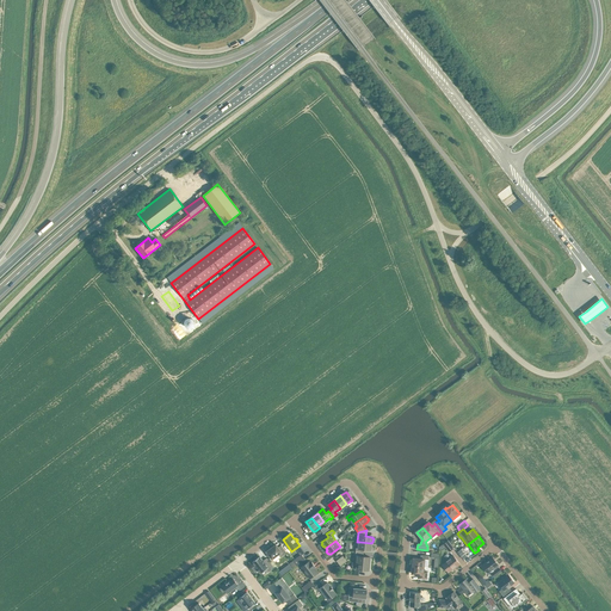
[(448,541),(443,544),(449,551),(454,548),(448,541)]
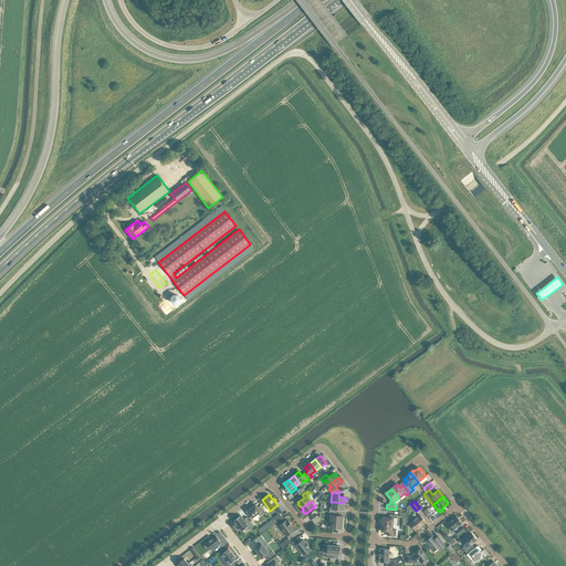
[(345,509),(345,505),(344,504),(344,503),(333,502),(333,505),(331,505),(329,512),(337,512),(337,509),(344,510),(344,507),(345,509)]
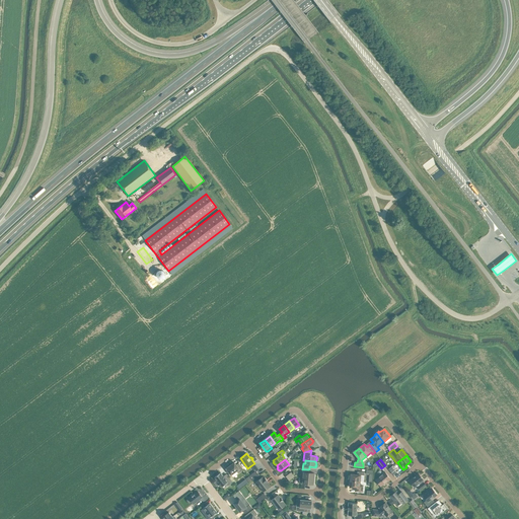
[(236,464),(234,462),(226,468),(231,475),(237,471),(238,473),(243,469),(239,463),(236,464)]
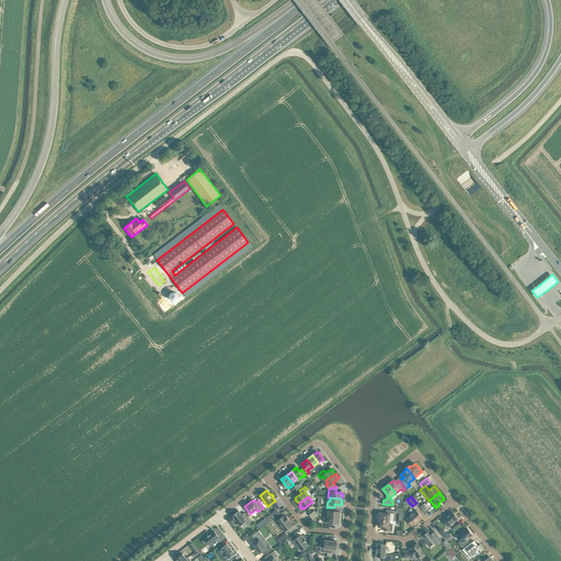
[(341,517),(341,513),(340,512),(333,511),(334,507),(327,507),(325,516),(341,517)]
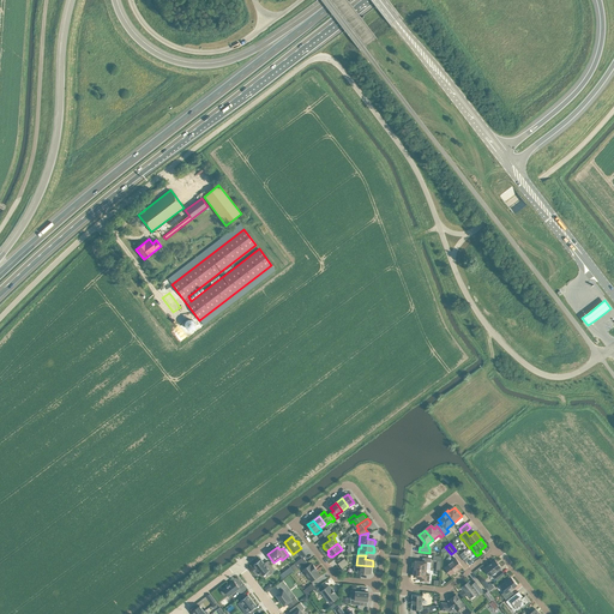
[(299,569),(307,563),(304,557),(294,564),(299,569)]
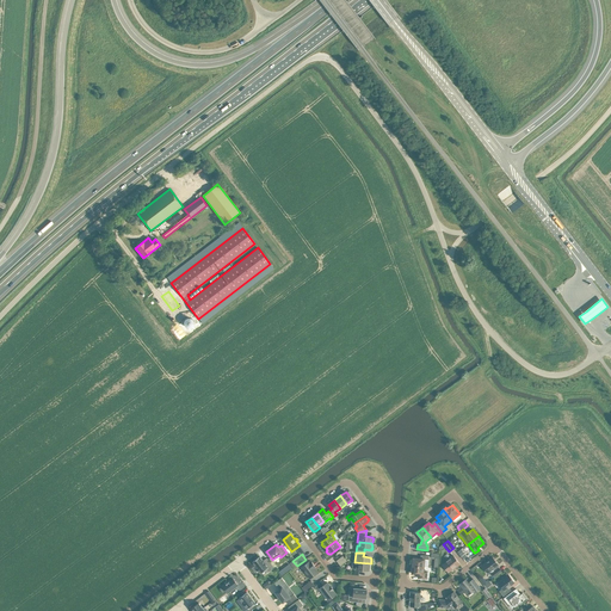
[(429,567),(430,556),(426,555),(420,555),(420,559),(413,559),(413,566),(424,567),(429,567)]
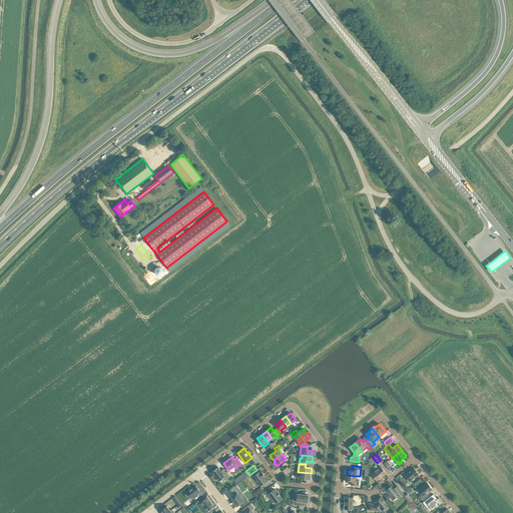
[(384,476),(387,474),(381,466),(377,468),(378,469),(372,474),(374,476),(377,480),(383,475),(384,476)]
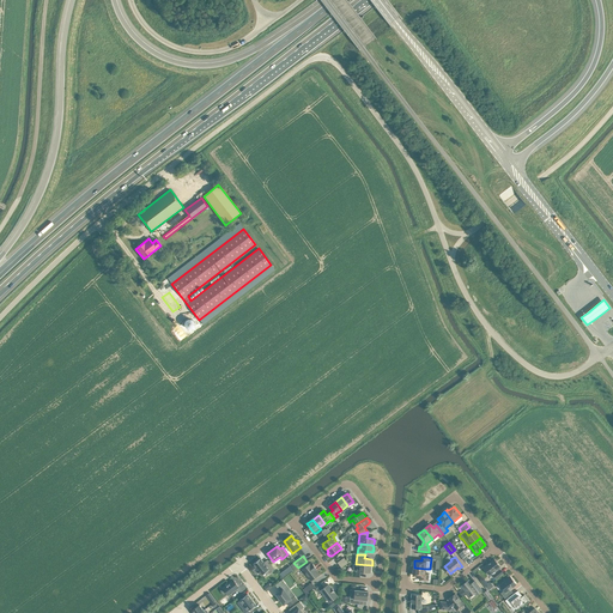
[(265,564),(261,558),(253,564),(262,575),(266,572),(267,575),(275,569),(269,560),(265,564)]
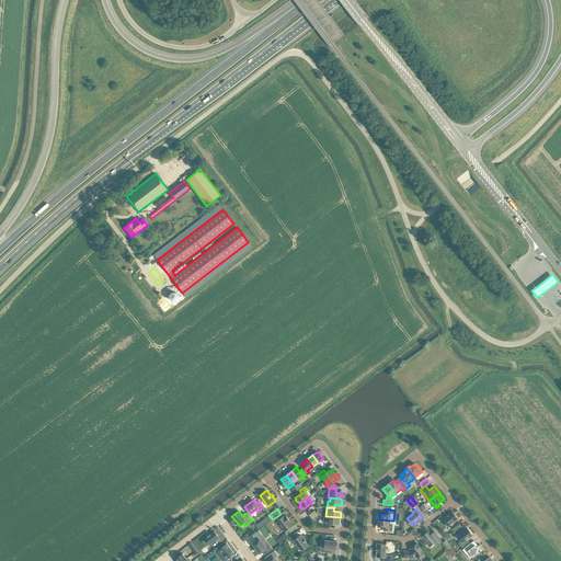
[(457,522),(456,521),(458,518),(453,512),(443,519),(448,526),(453,523),(454,525),(451,526),(454,529),(460,525),(458,522),(457,522)]
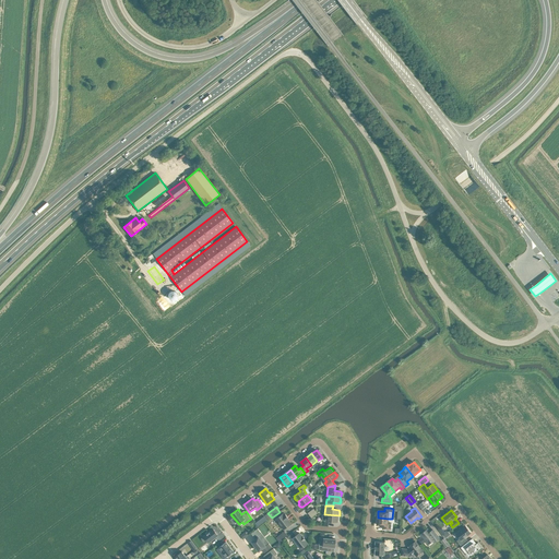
[(284,514),(284,513),(275,519),(284,530),(292,524),(288,520),(289,520),(285,513),(284,514)]
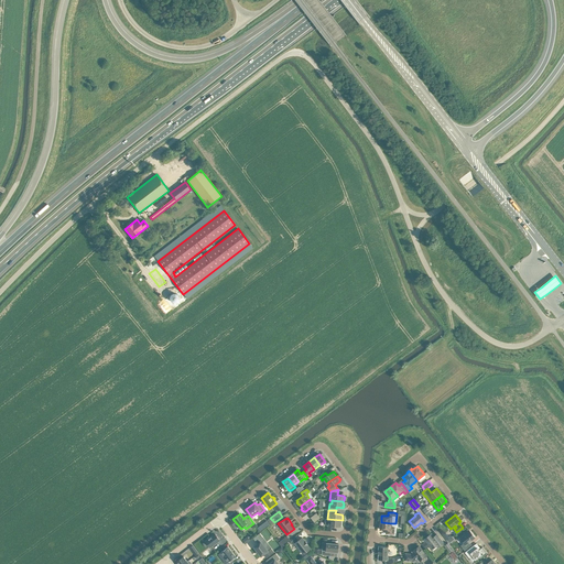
[(394,534),(394,529),(394,528),(391,528),(391,523),(381,522),(380,530),(387,530),(387,533),(394,534)]
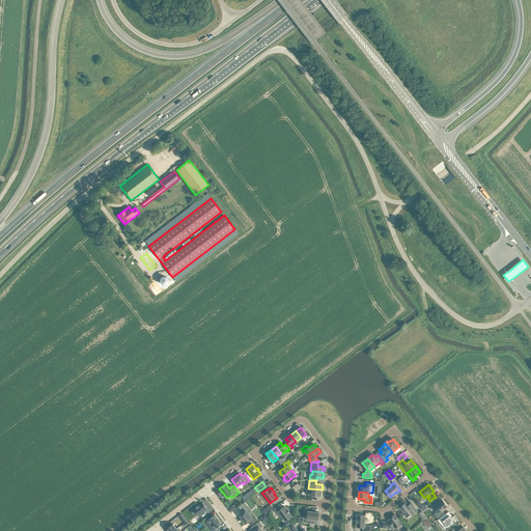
[(438,519),(440,516),(444,513),(442,510),(447,506),(442,500),(432,507),(437,511),(434,513),(438,519)]
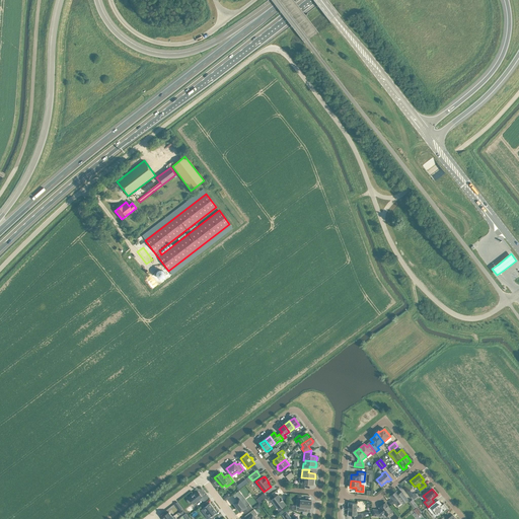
[(198,491),(190,498),(195,504),(203,497),(198,491)]
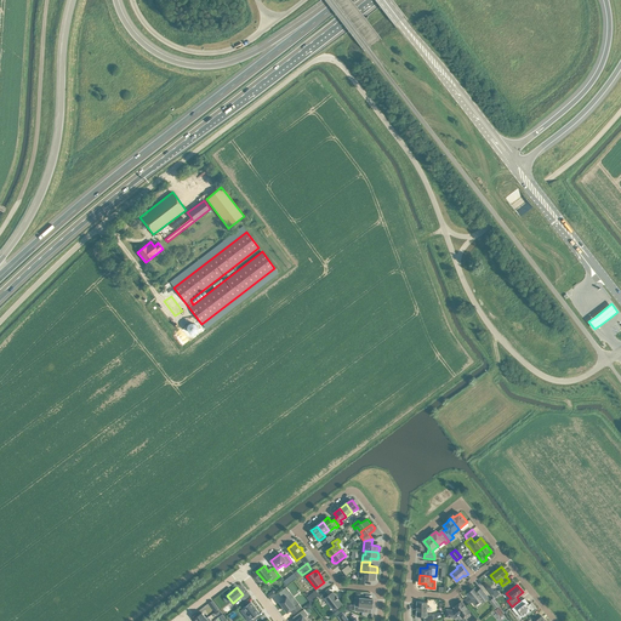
[(286,587),(279,592),(283,598),(290,592),(286,587)]
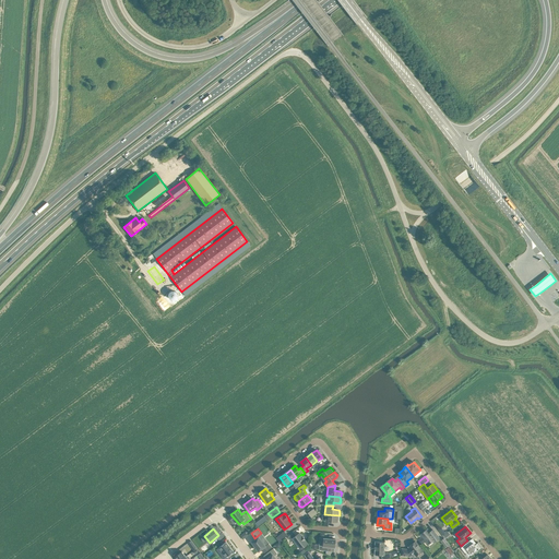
[(428,528),(420,534),(424,538),(428,544),(432,540),(435,543),(440,538),(437,534),(433,530),(432,530),(430,532),(428,528)]
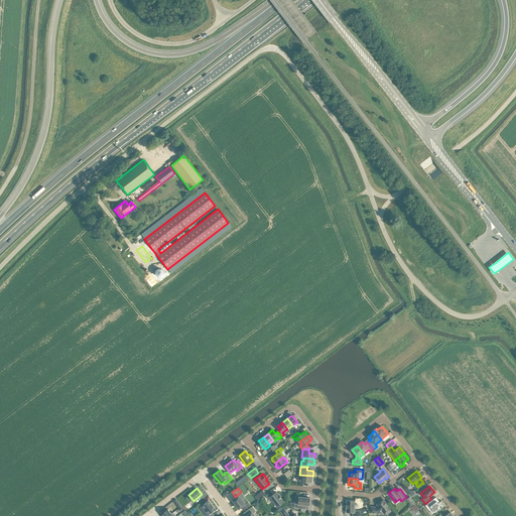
[(258,500),(266,494),(263,490),(255,496),(258,500)]
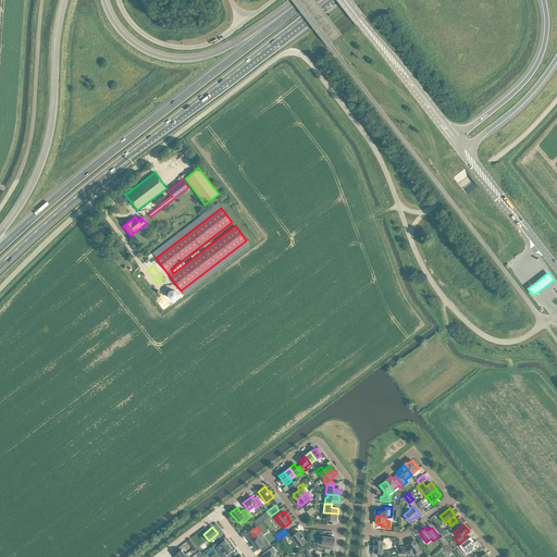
[(295,533),(293,531),(287,535),(289,537),(291,536),(299,547),(307,542),(298,531),(295,533)]
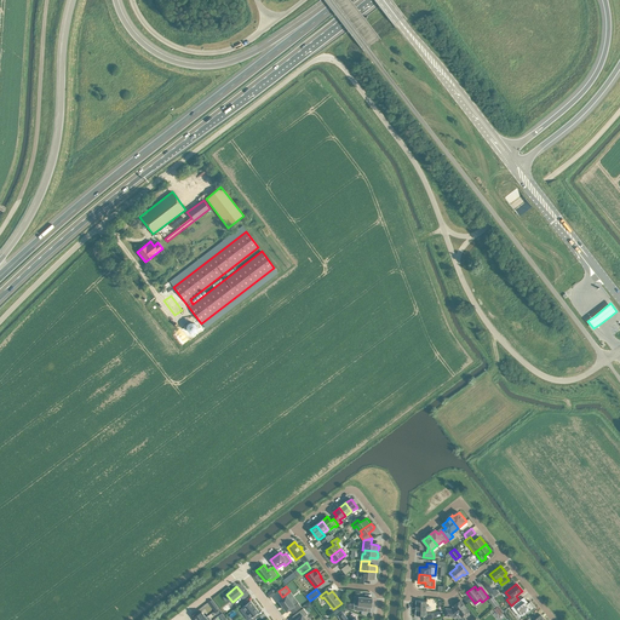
[(294,606),(287,596),(279,601),(287,612),(290,609),(293,614),(302,607),(298,602),(294,606)]
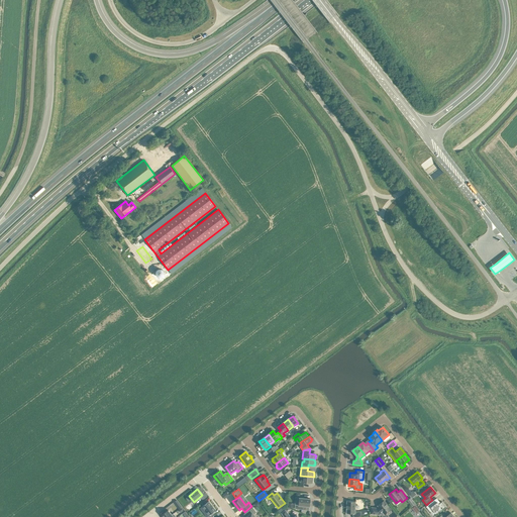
[(311,506),(311,502),(310,502),(311,499),(300,498),(299,505),(295,505),(295,509),(302,509),(302,506),(310,506),(311,506)]
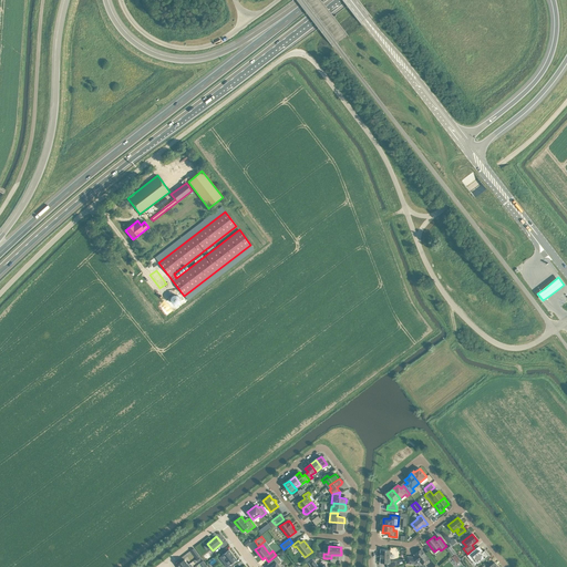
[(482,553),(477,548),(480,546),(478,546),(467,555),(474,565),(477,563),(478,563),(482,560),(483,562),(490,556),(485,550),(482,553)]
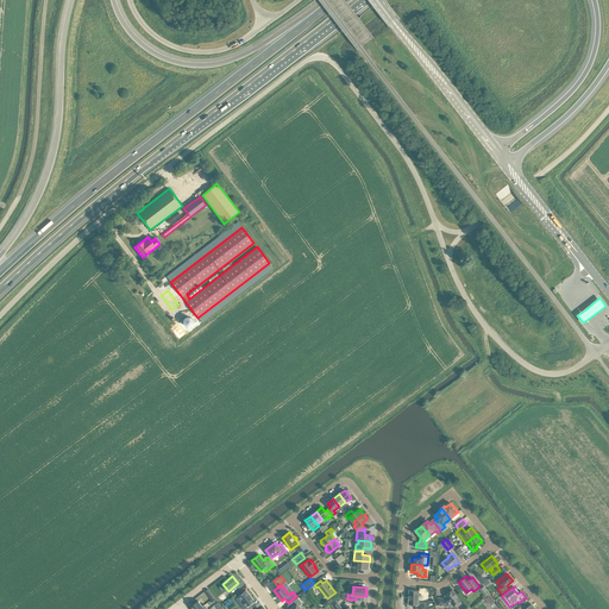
[(495,589),(490,592),(495,598),(500,595),(495,589)]
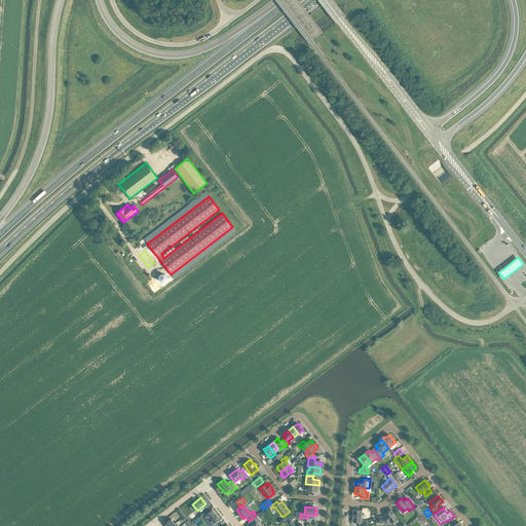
[(207,516),(204,517),(211,525),(215,525),(218,525),(216,522),(220,520),(213,510),(205,515),(207,516)]
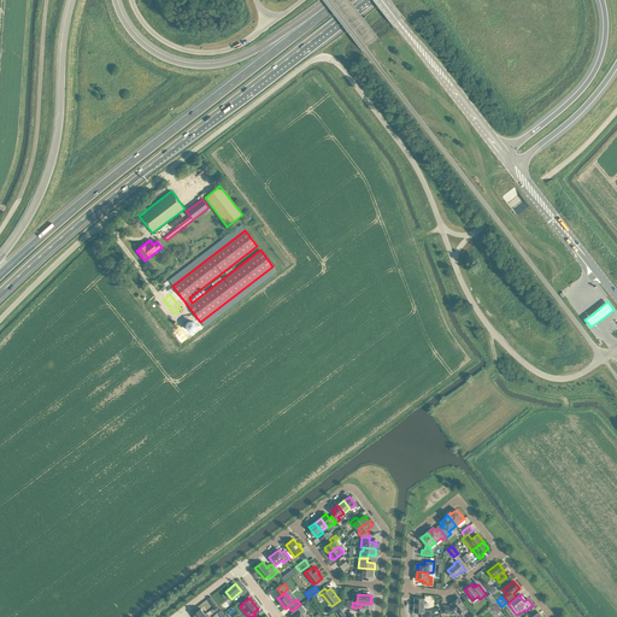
[(421,616),(427,616),(433,616),(432,610),(424,610),(424,599),(415,598),(413,612),(421,612),(421,616)]
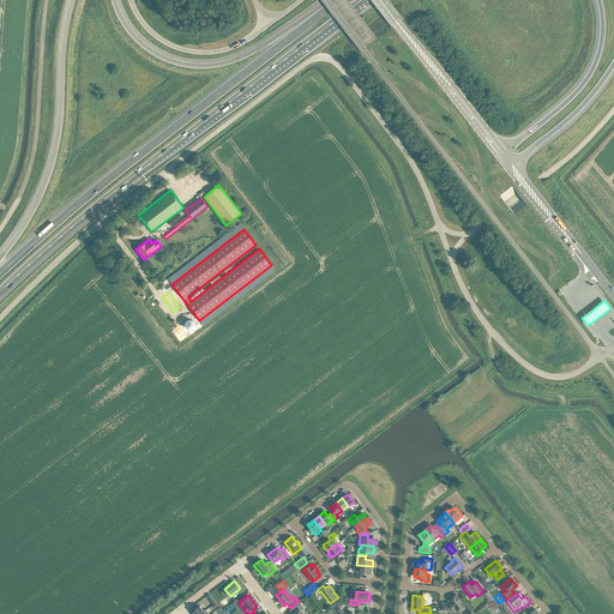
[(440,608),(440,611),(451,612),(455,608),(457,612),(464,605),(461,599),(457,595),(449,601),(450,602),(449,603),(441,602),(440,608)]
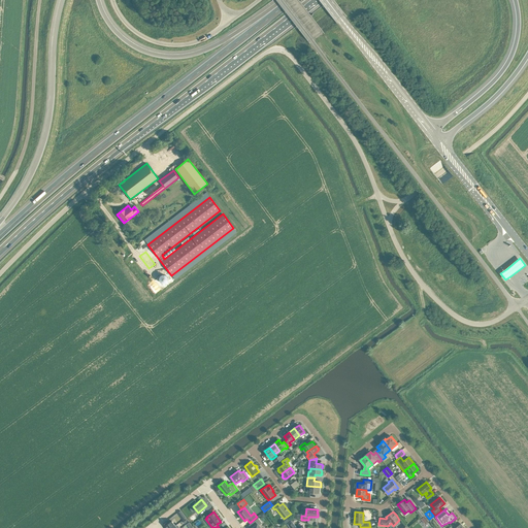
[(190,519),(193,523),(199,518),(196,514),(190,519)]
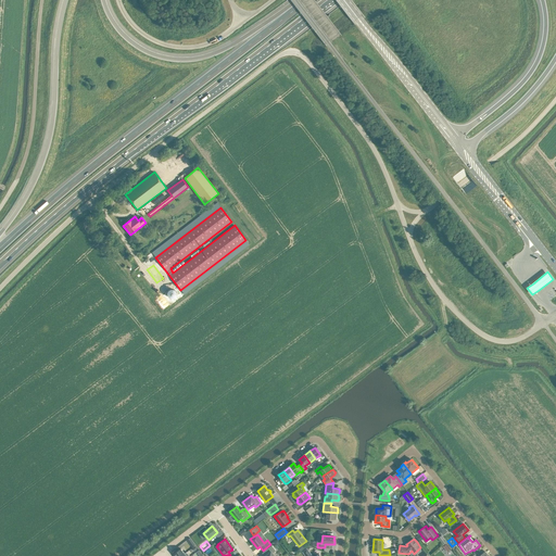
[(274,555),(273,553),(276,551),(273,545),(262,553),(264,555),(274,555)]
